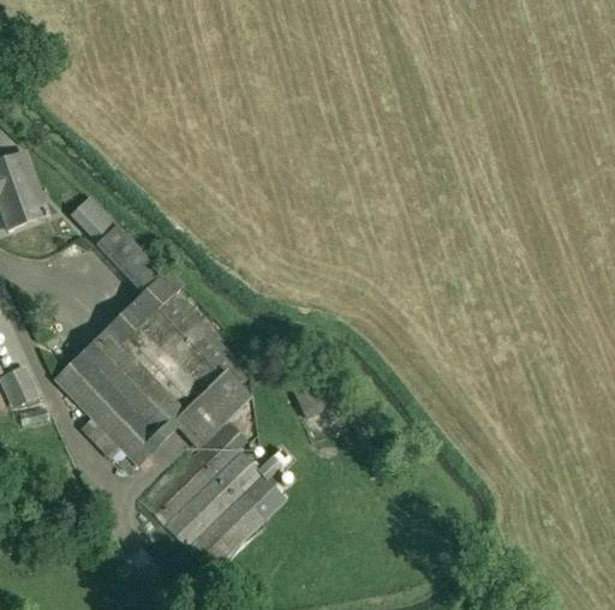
[(35,199),(19,154),(0,160),(0,208),(7,228),(47,214),(41,198),(35,199)]
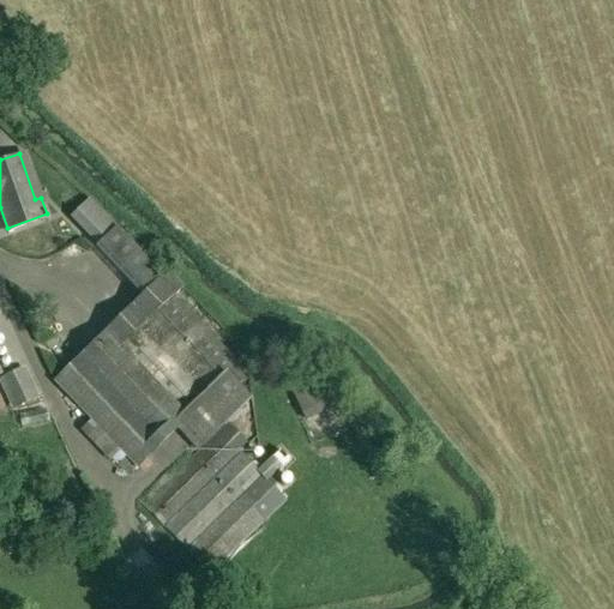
[(116,224),(102,207),(83,224),(97,241),(116,224)]
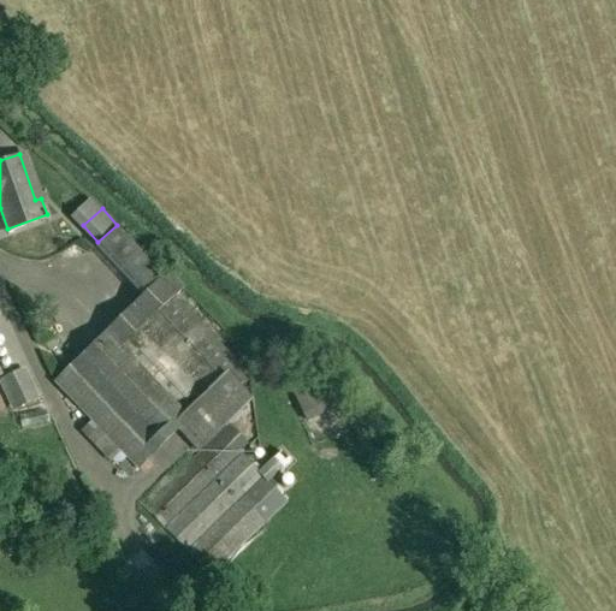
[(117,225),(98,242),(94,245),(105,256),(126,235),(117,225)]
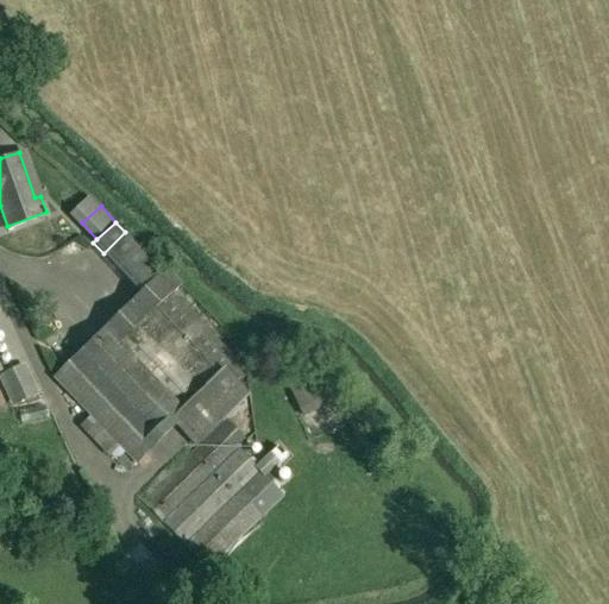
[(182,282),(168,266),(54,373),(90,413),(79,423),(108,454),(120,444),(136,460),(175,422),(194,444),(206,433),(208,435),(142,497),(206,565),(263,511),(240,488),(259,470),(237,447),(245,439),(225,419),(214,429),(211,427),(246,392),(234,381),(246,369),(173,290),(182,282)]
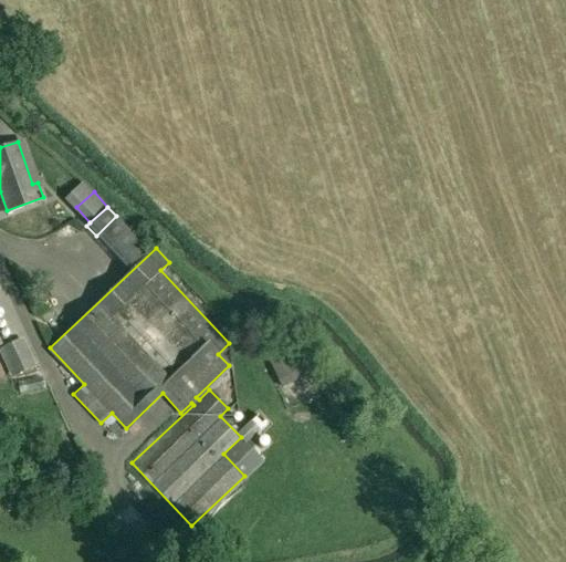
[(37,364),(23,336),(0,345),(0,353),(10,375),(37,364)]
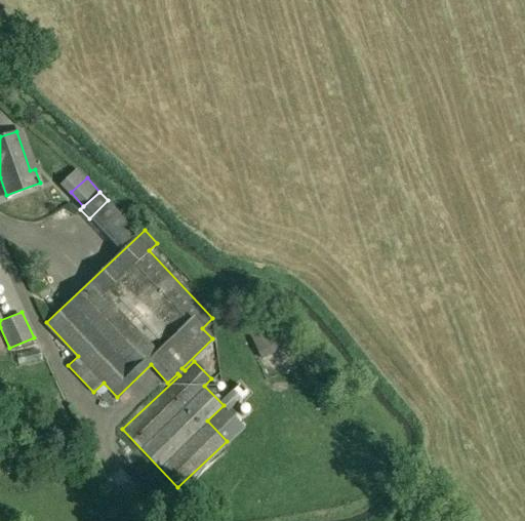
[(18,362),(42,357),(39,348),(15,353),(18,362)]
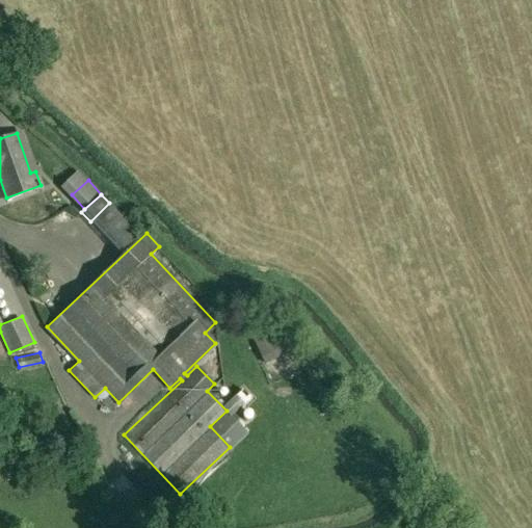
[(250,396),(242,387),(222,405),(231,415),(250,396)]
